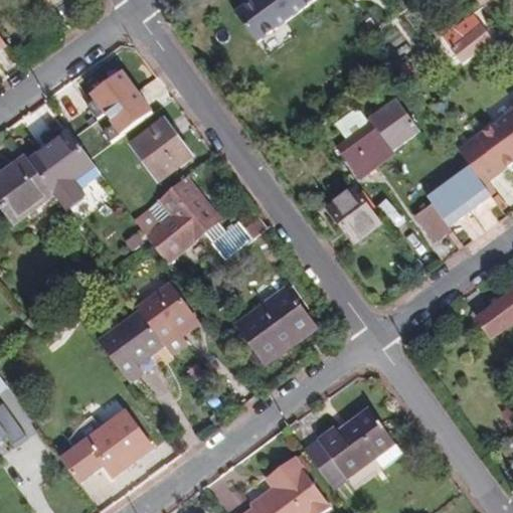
[(246,0),(232,11),(254,42),(311,0),(246,0)]
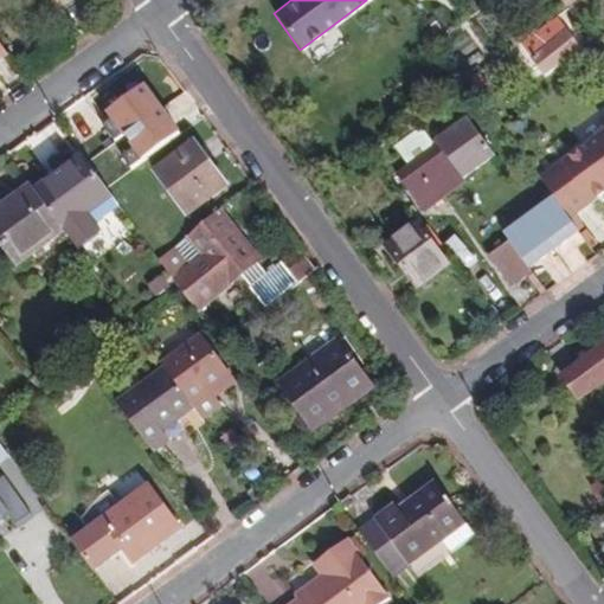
[(557,15),(520,42),(543,71),(578,45),(557,15)]
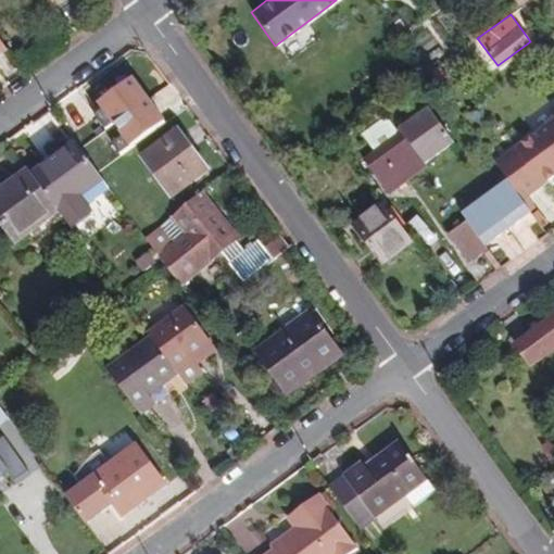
[(102,104),(125,135),(156,111),(130,75),(99,98),(102,104)]
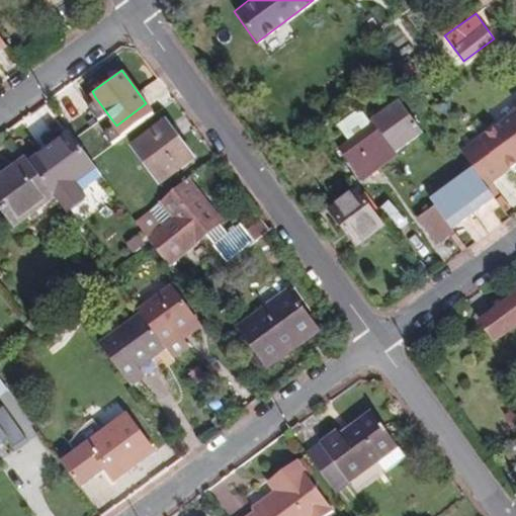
[(87,95),(91,100),(95,97),(92,91),(87,95)]
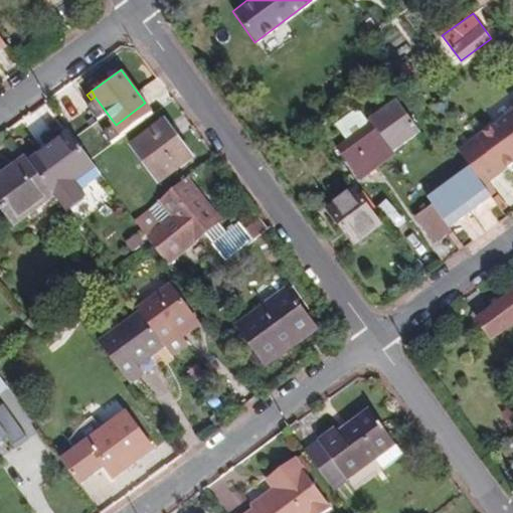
[(384,156),(434,120),(412,91),(367,124),(355,107),(333,123),(345,140),(336,146),(359,178),(386,158),(384,156)]
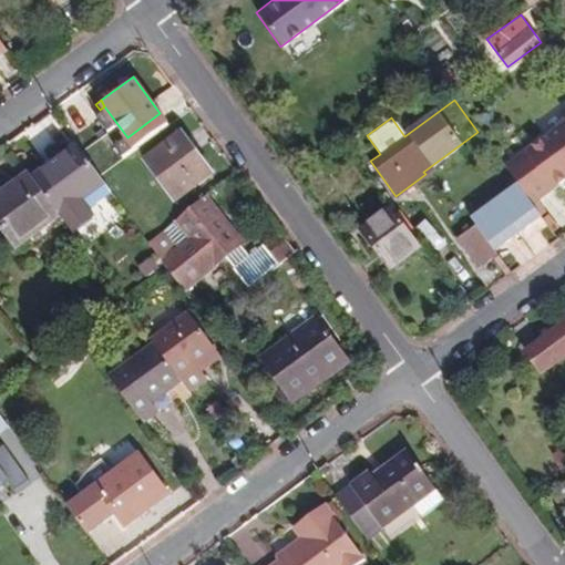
[(564,119),(503,165),(516,185),(531,203),(564,177),(564,119)]
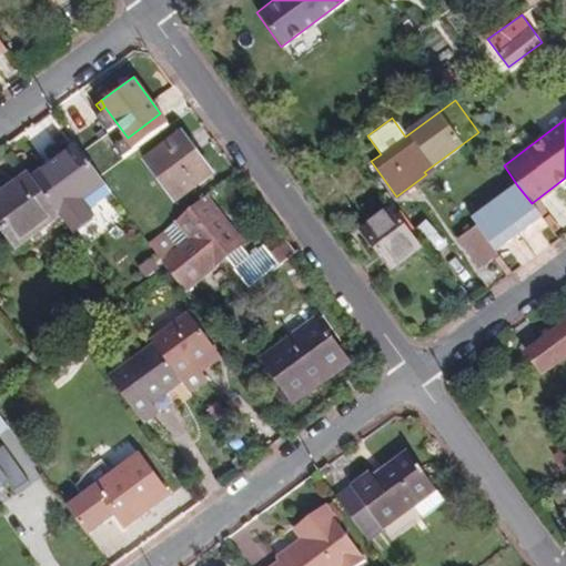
[(144,159),(175,200),(211,173),(181,132),(144,159)]
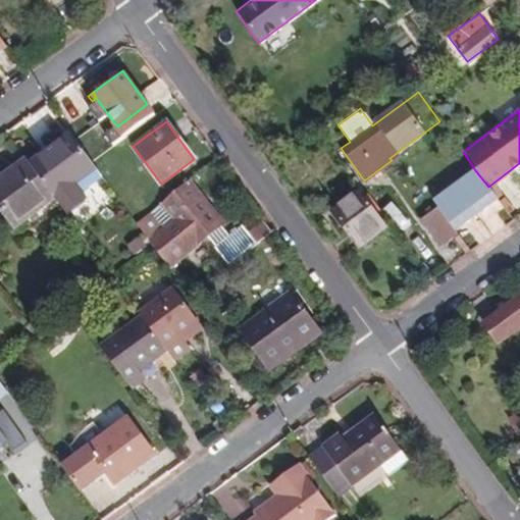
[(69,132),(29,162),(54,196),(89,170),(93,176),(99,172),(69,132)]
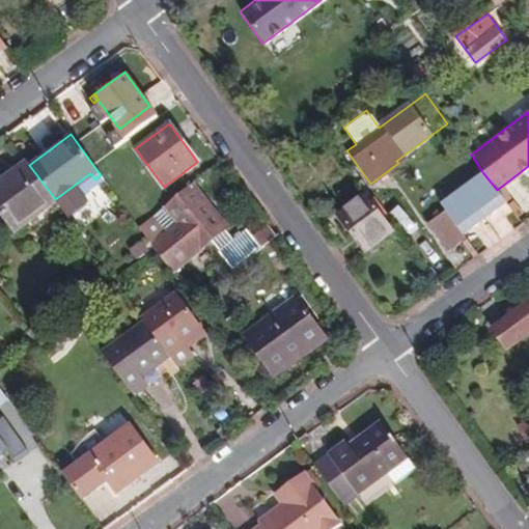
[(26,161),(0,181),(0,213),(12,230),(55,199),(29,165),(26,161)]
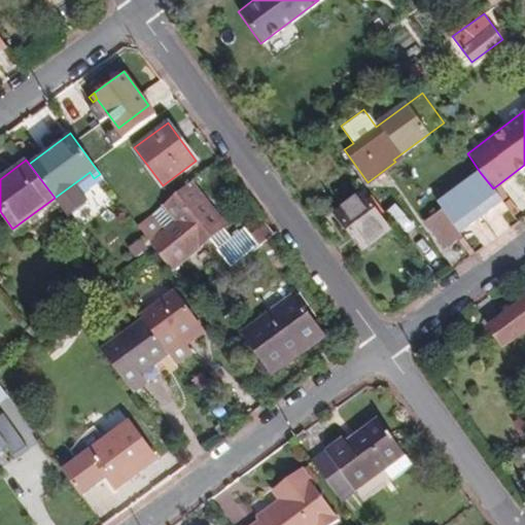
[(480,172),(436,204),(440,209),(455,229),(464,220),(467,224),(491,207),(488,204),(498,196),(493,188),(480,172)]
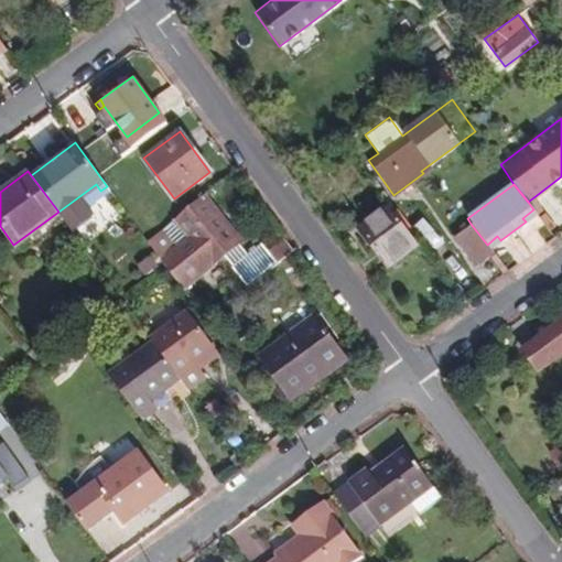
[(148,240),(183,288),(239,240),(204,195),(172,222),(183,236),(174,242),(163,228),(148,240)]
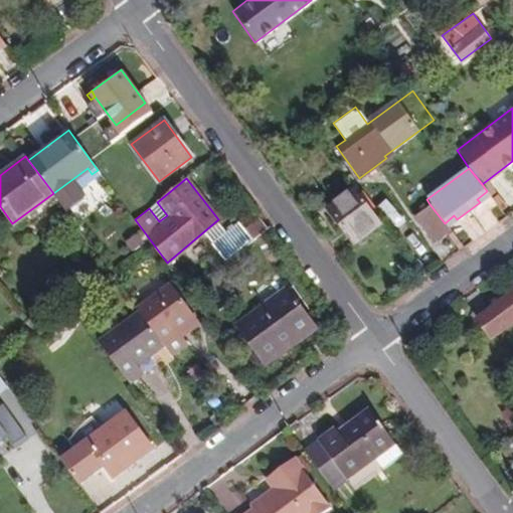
[(326,205),(353,242),(379,222),(352,186),(326,205)]
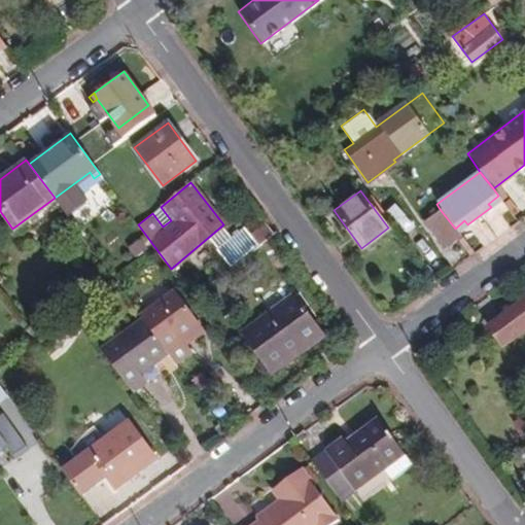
[(508,202),(518,217),(524,211),(524,200),(520,193),(508,202)]
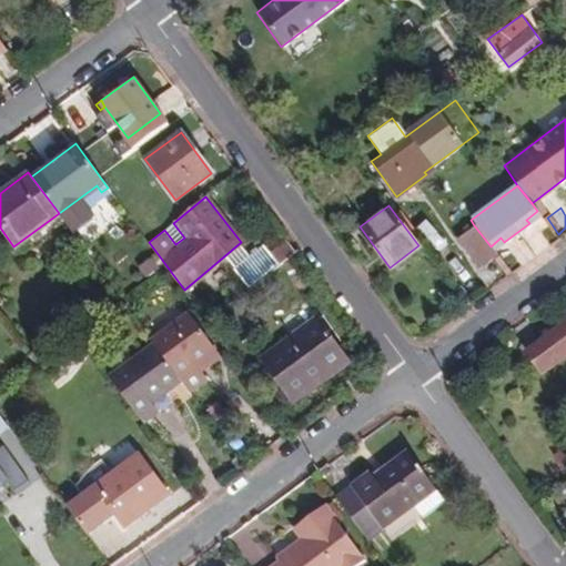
[(526,220),(529,223),(541,215),(537,211),(526,220)]
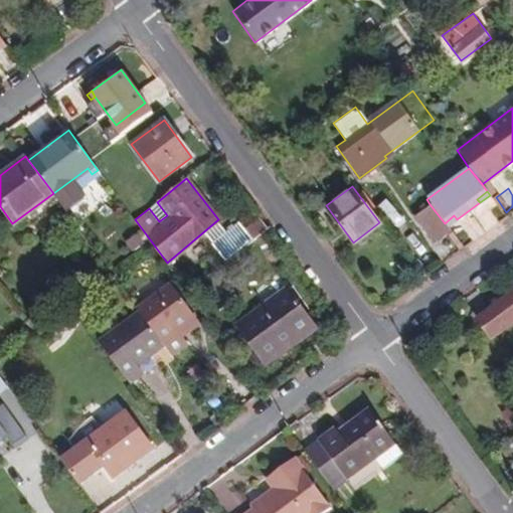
[(413,216),(433,242),(450,230),(447,227),(445,223),(430,204),(413,216)]
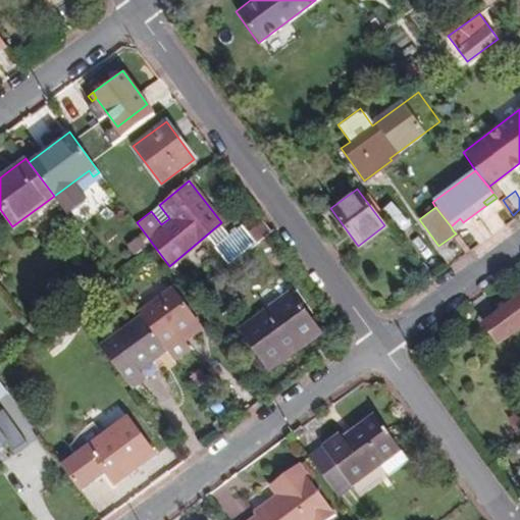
[(460,218),(451,226),(453,230),(463,222),(460,218)]
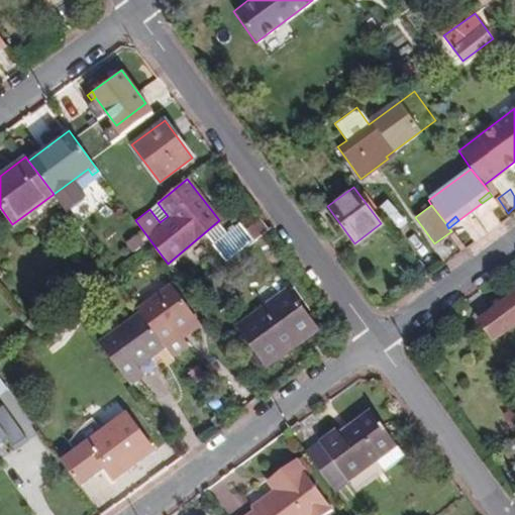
[(246,229),(254,239),(269,228),(261,218),(246,229)]
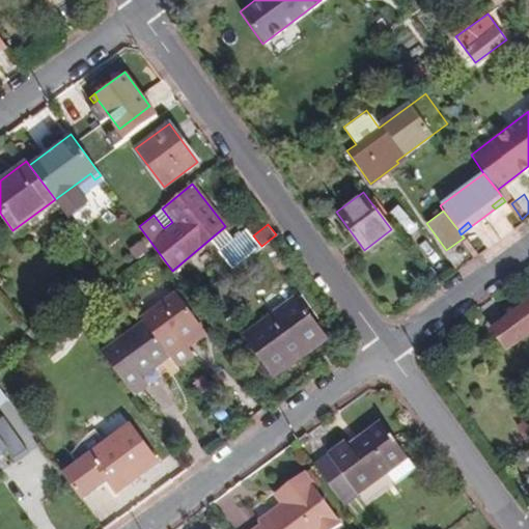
[(232,270),(261,246),(253,235),(246,226),(217,250),(232,270)]
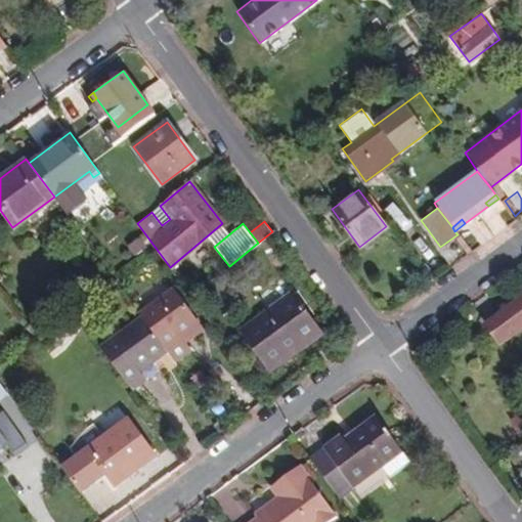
[(184,286),(191,294),(205,284),(198,274),(184,286)]
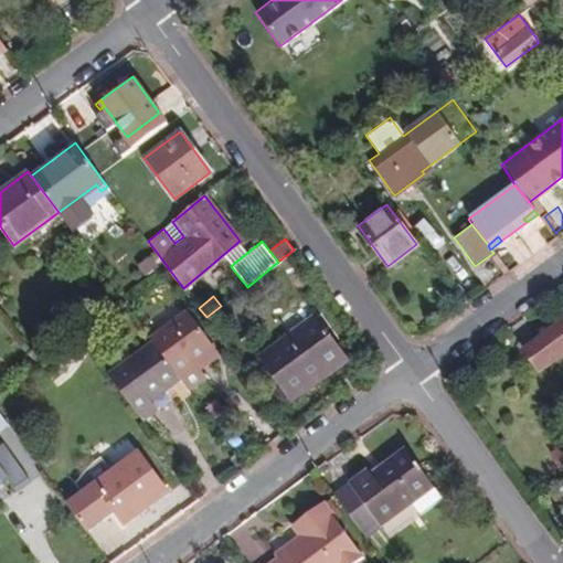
[(180,378),(188,390),(205,376),(200,369),(220,356),(187,310),(150,338),(152,341),(180,378)]
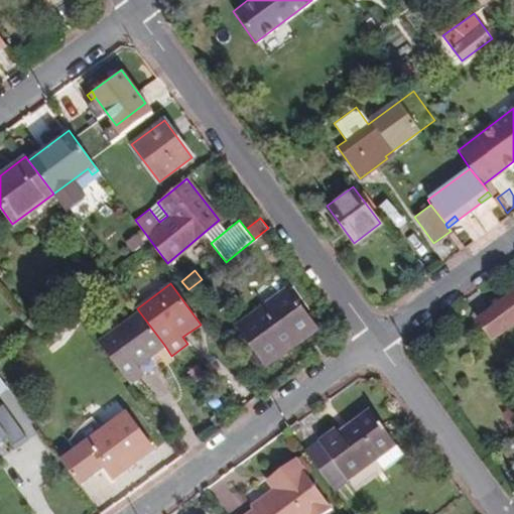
[(237,326),(266,365),(315,329),(286,289),(237,326)]
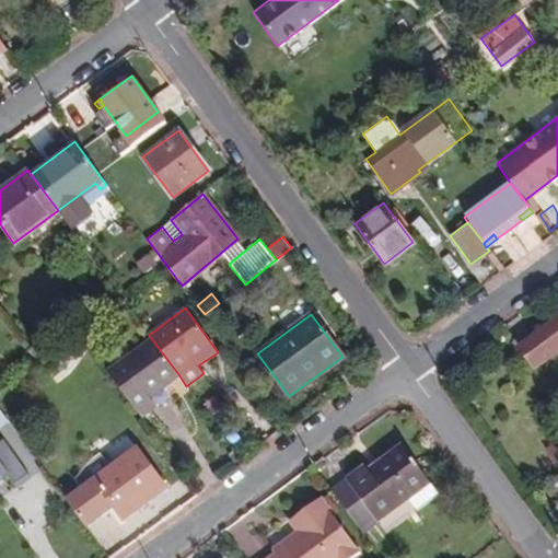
[(533,369),(557,350),(557,316),(518,347),(533,369)]
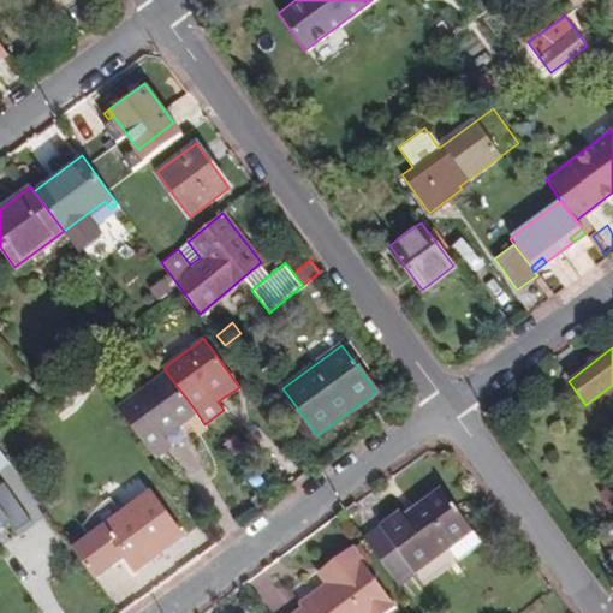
[(155,458),(171,446),(162,435),(196,411),(166,372),(118,406),(155,458)]
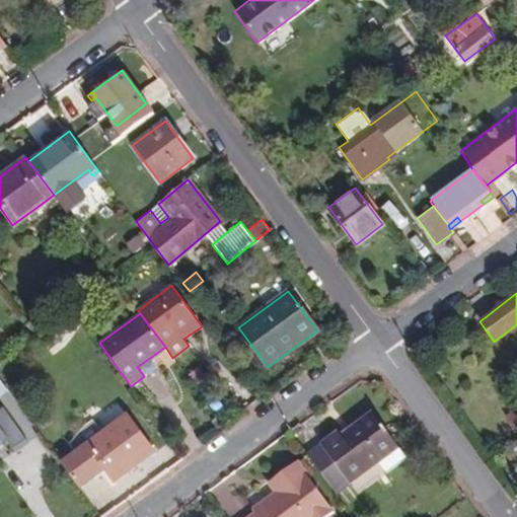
[(0,400),(4,407),(13,399),(0,380),(0,400)]
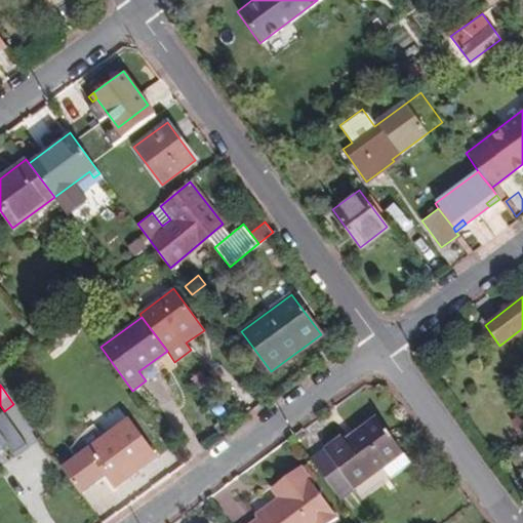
[(0,446),(17,434),(2,411),(0,412),(0,446)]
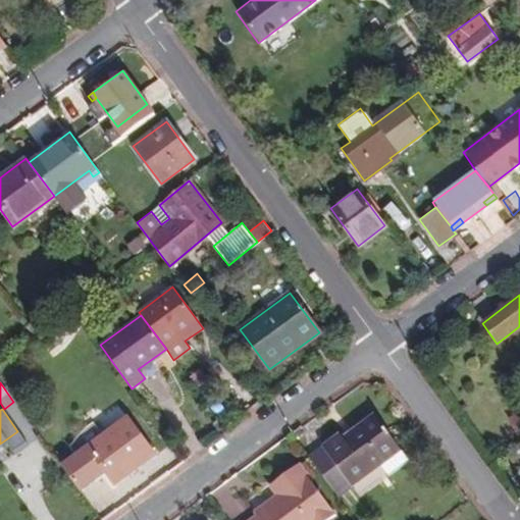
[(519,409),(509,418),(518,430),(519,429),(519,409)]
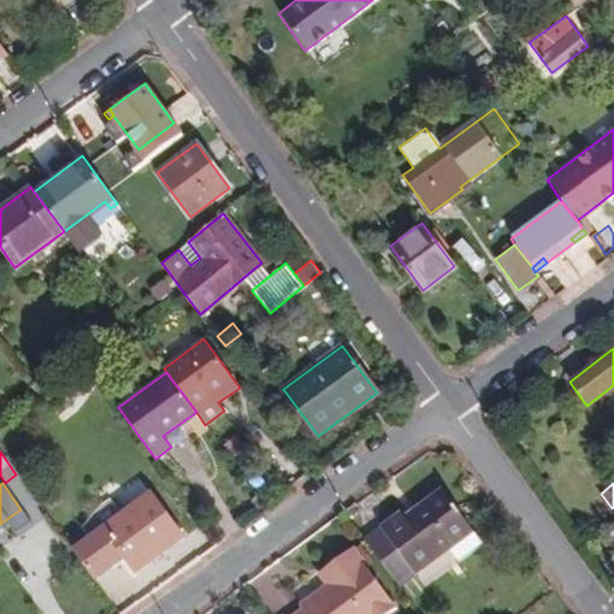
[(402,514),(365,542),(399,588),(449,550),(459,562),(483,544),(473,532),(443,491),(406,519),(402,514)]
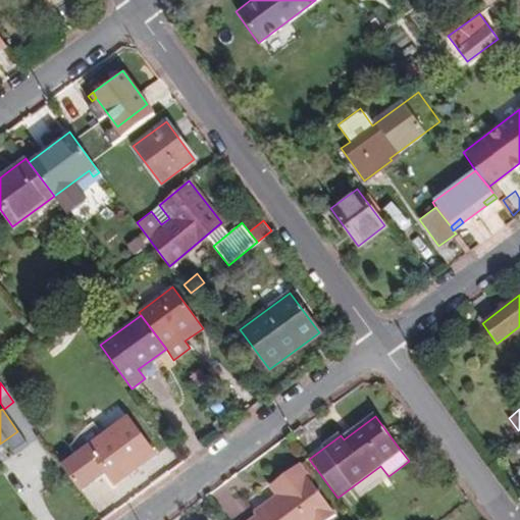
[(60,465),(79,490),(105,471),(113,483),(153,455),(126,418),(103,434),(76,454),(60,465)]
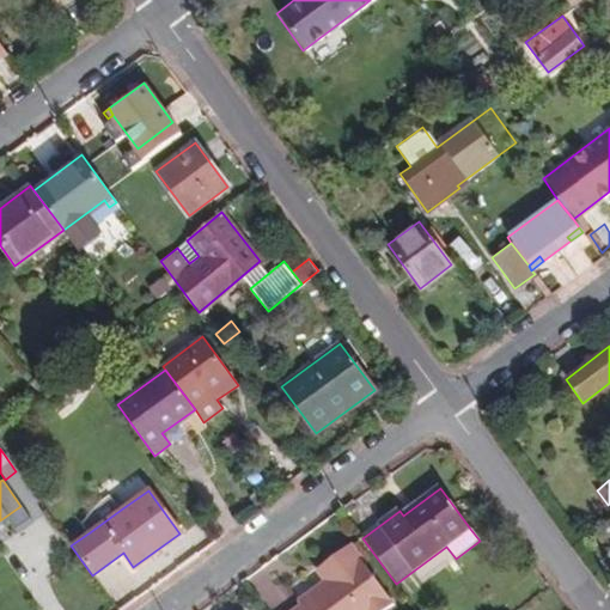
[(80,520),(90,532),(121,510),(109,493),(96,501),(80,520)]
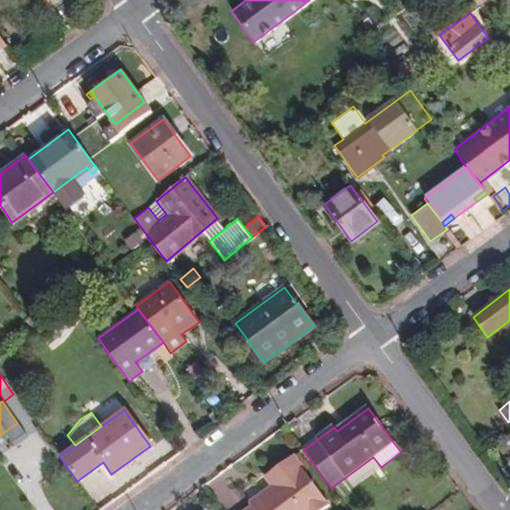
[(249,507),(244,509),(320,509),(327,505),(291,456),(263,476),(272,489),(267,493),(262,493),(247,503),(249,507)]
